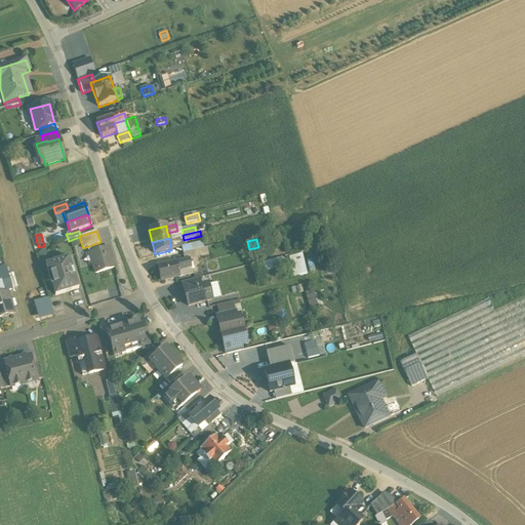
[(179,241),(170,243),(171,249),(182,247),(179,241)]
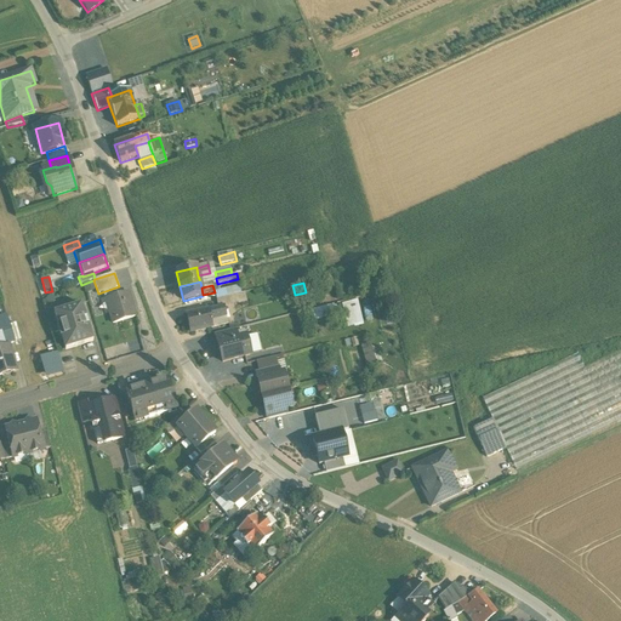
[(215,292),(217,300),(241,295),(239,288),(215,292)]
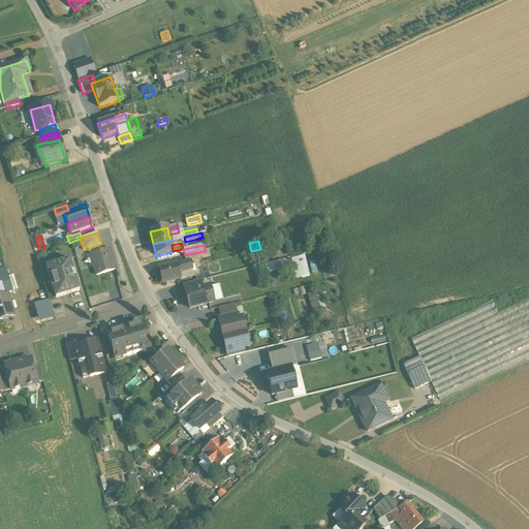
[(110,249),(90,255),(96,276),(116,270),(110,249)]
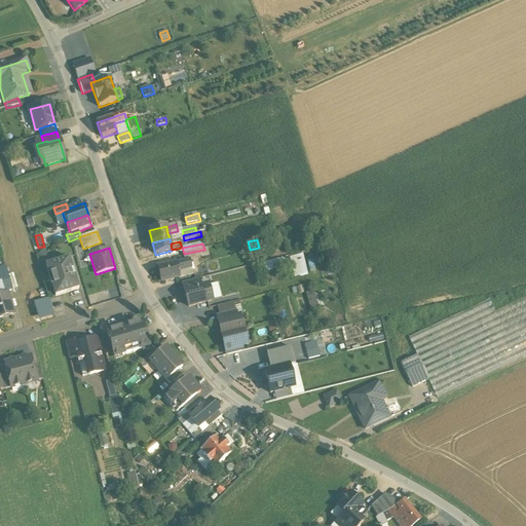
[(204,250),(184,254),(185,261),(210,255),(208,249),(204,250)]
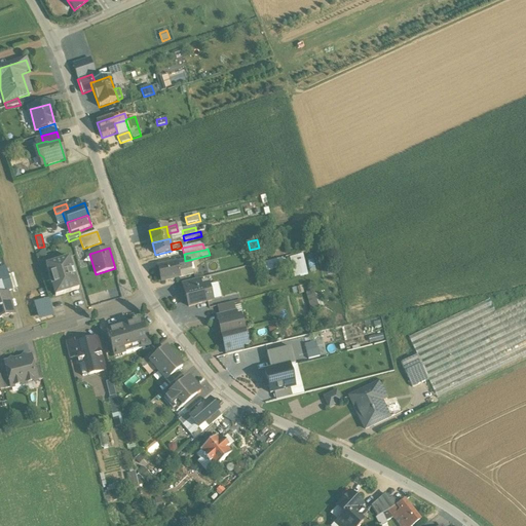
[(272,253),(274,258),(286,255),(284,250),(272,253)]
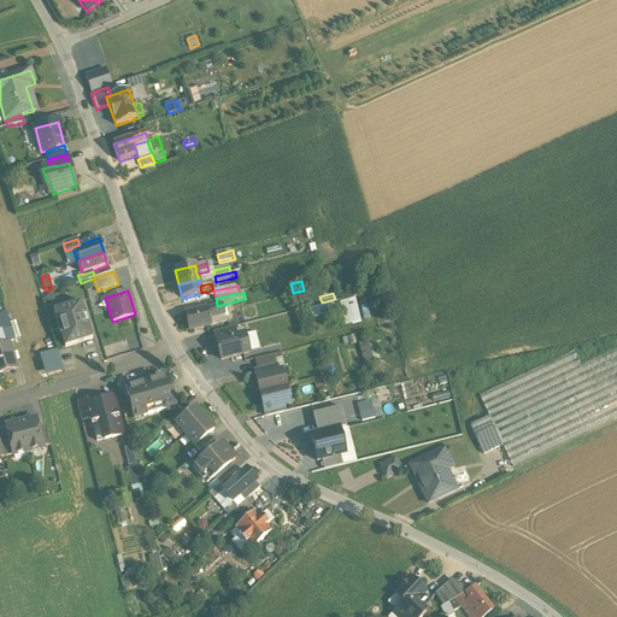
[(346,327),(362,322),(356,298),(339,301),(346,327)]
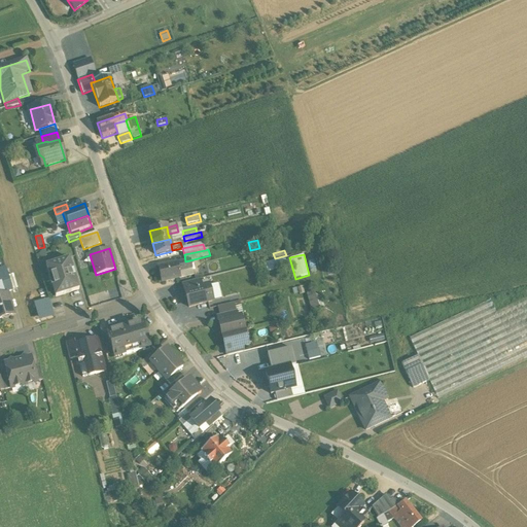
[(69,258),(45,266),(56,297),(79,290),(69,258)]
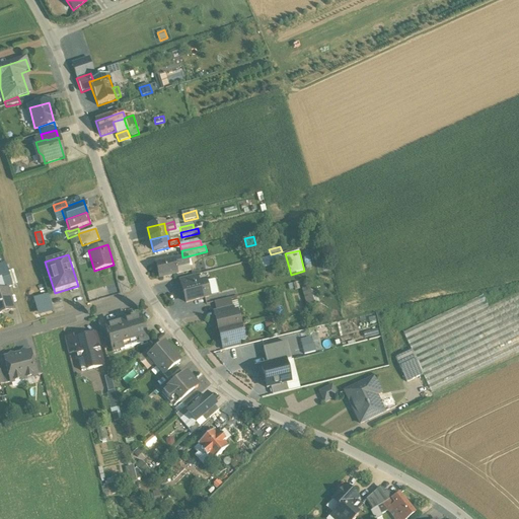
[(262,260),(265,269),(282,264),(280,254),(262,260)]
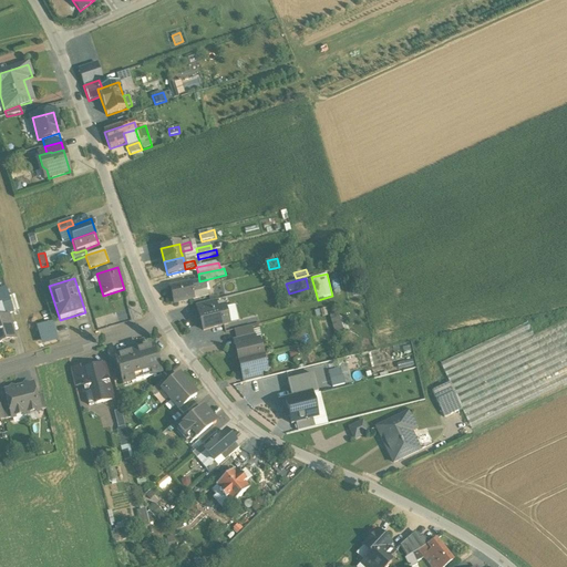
[(205,280),(189,284),(192,292),(204,289),(207,289),(207,288),(205,280)]
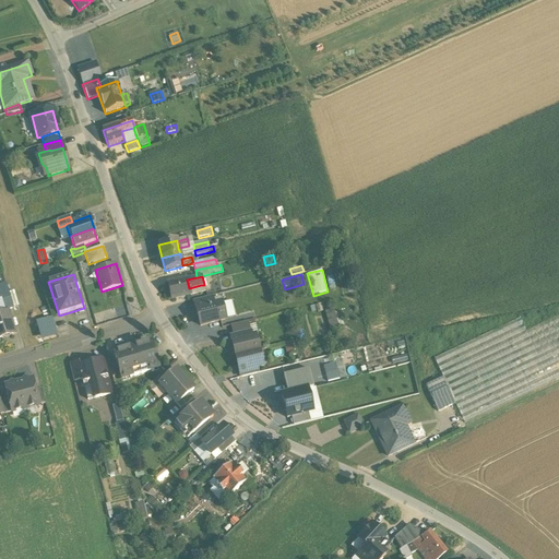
[(187,280),(168,284),(171,299),(190,295),(189,288),(187,280)]
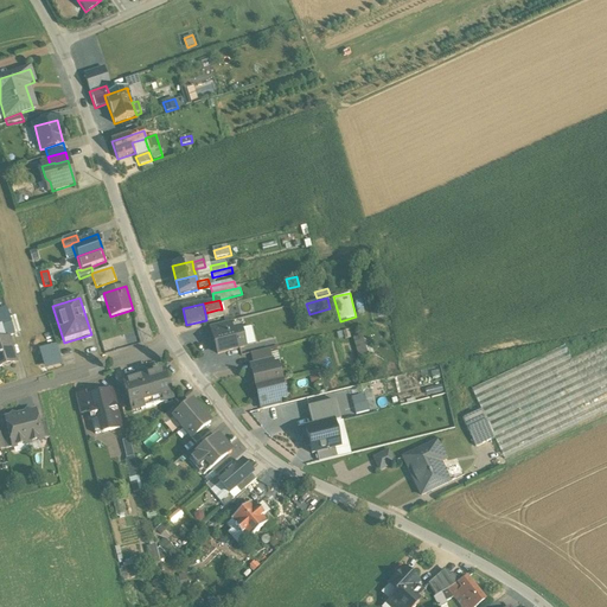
[(7,310),(0,311),(0,319),(2,327),(6,338),(14,336),(7,310)]
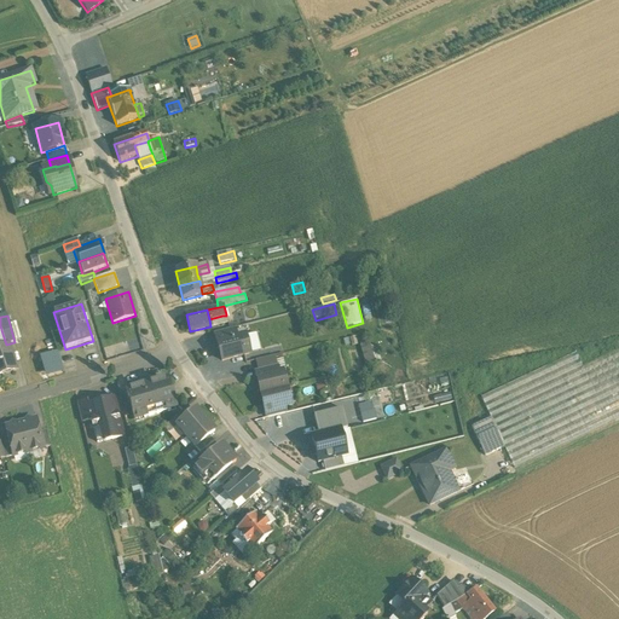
[(235,328),(215,333),(218,343),(237,339),(237,337),(235,328)]
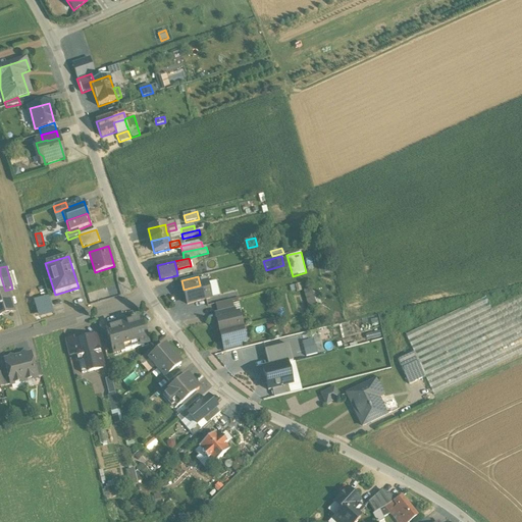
[(200,285),(184,290),(183,290),(187,305),(210,299),(207,283),(200,284),(200,285)]
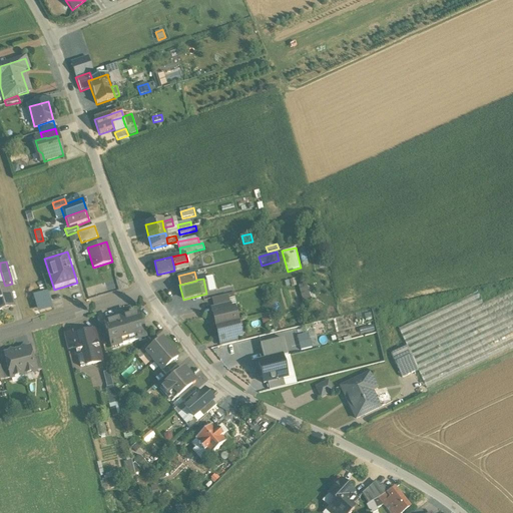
[(109,292),(118,290),(115,280),(106,283),(109,292)]
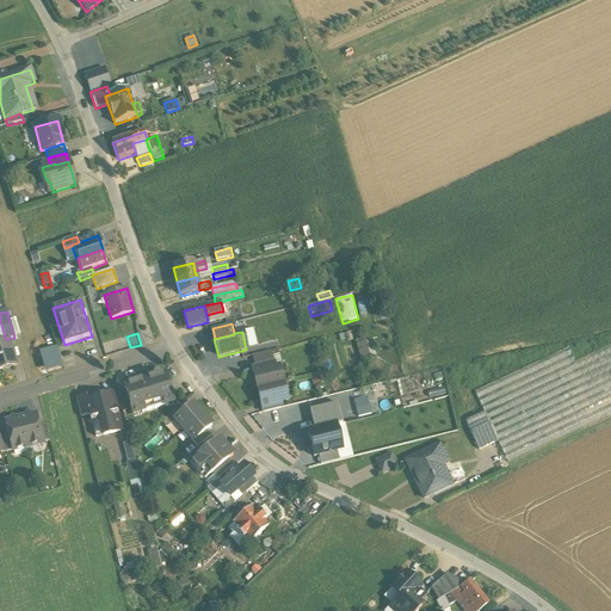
[(364,338),(356,340),(363,363),(378,358),(374,344),(366,341),(364,338)]
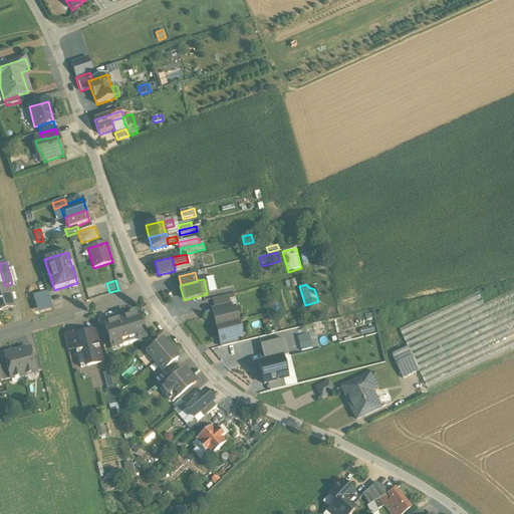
[(7,288),(0,289),(0,310),(13,307),(7,288)]
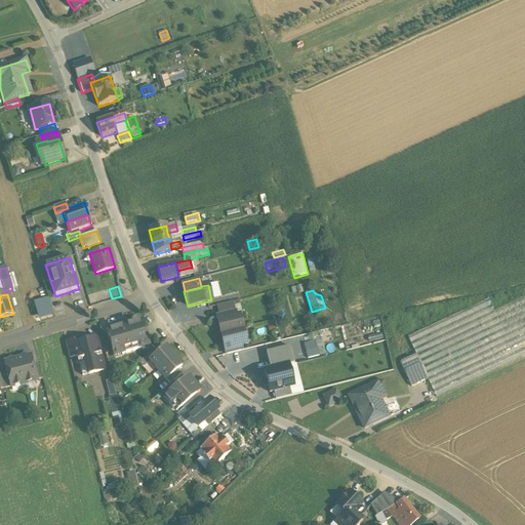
[(488,300),(408,337),(416,355),(428,379),(436,397),(524,355),(524,296),(493,312),(488,300)]
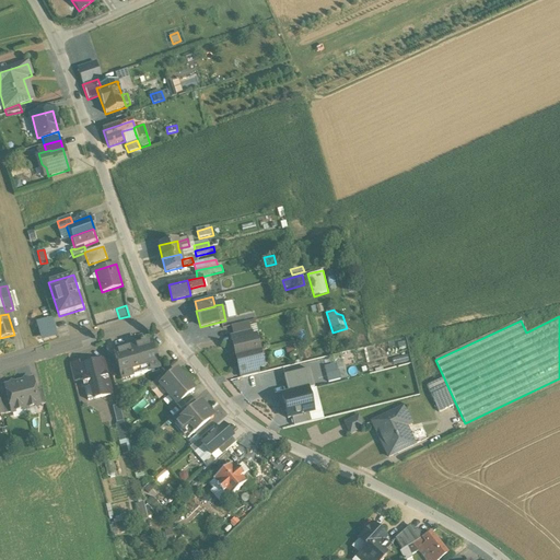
[(251,331),(231,336),(233,342),(252,338),(251,331)]
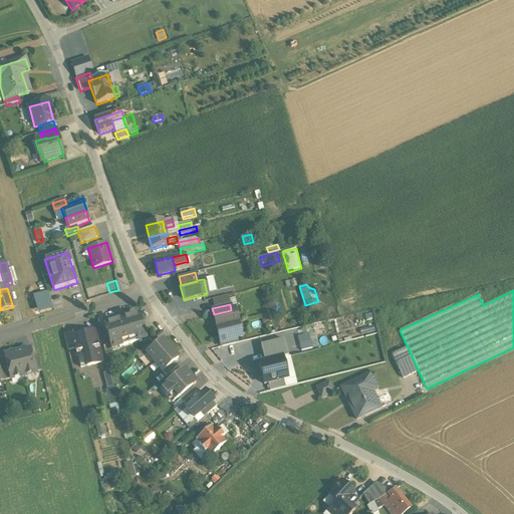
[(214,314),(213,314),(220,341),(236,337),(242,336),(235,309),(231,310),(214,314)]
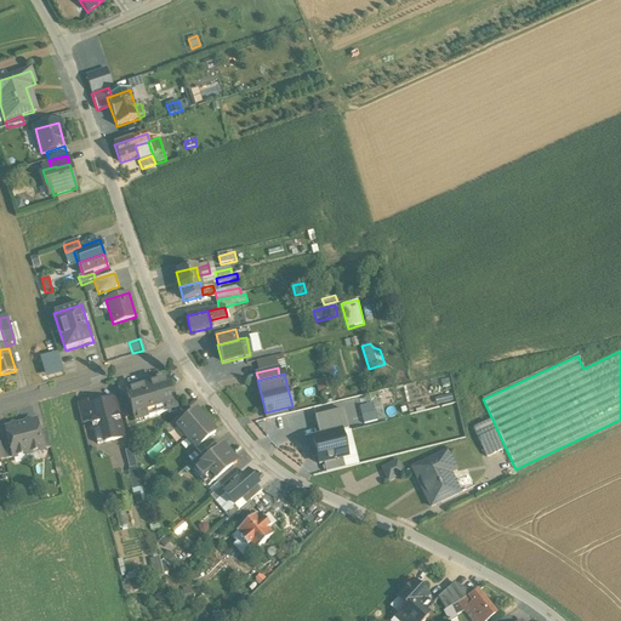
[(155,385),(140,389),(126,393),(129,400),(132,411),(135,419),(142,416),(143,420),(167,412),(167,409),(175,406),(174,402),(170,387),(169,388),(167,381),(155,385)]
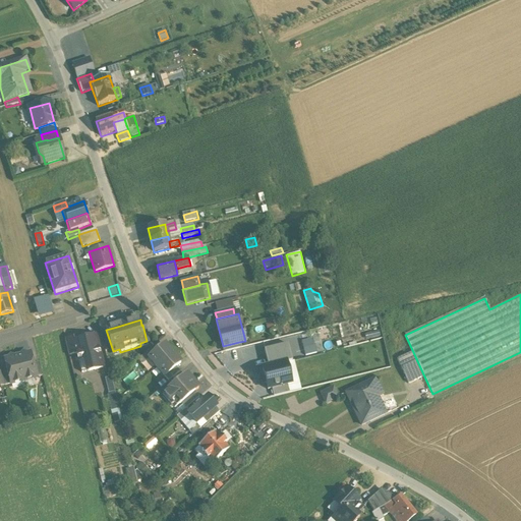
[(74,342),(73,342),(76,353),(78,361),(84,359),(88,371),(103,368),(95,337),(74,342)]
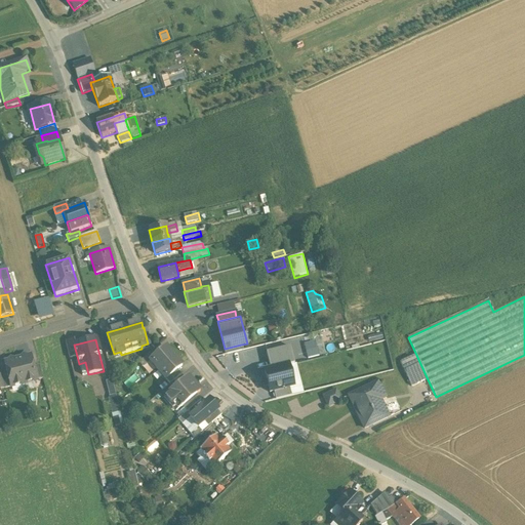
[(74,340),(66,342),(69,358),(77,356),(74,345),(75,345),(74,340)]
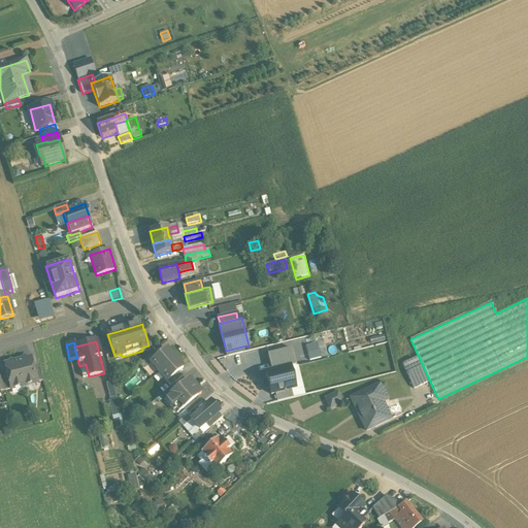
[(309,360),(321,358),(318,342),(306,344),(309,360)]
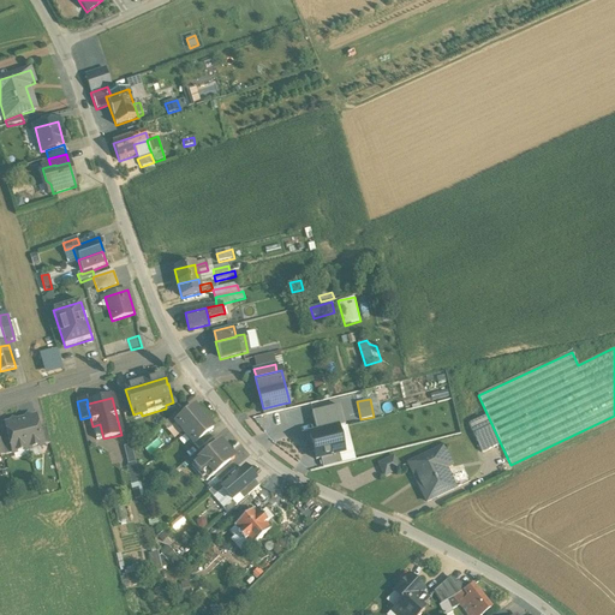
[(282,404),(263,408),(266,416),(284,411),(282,404)]
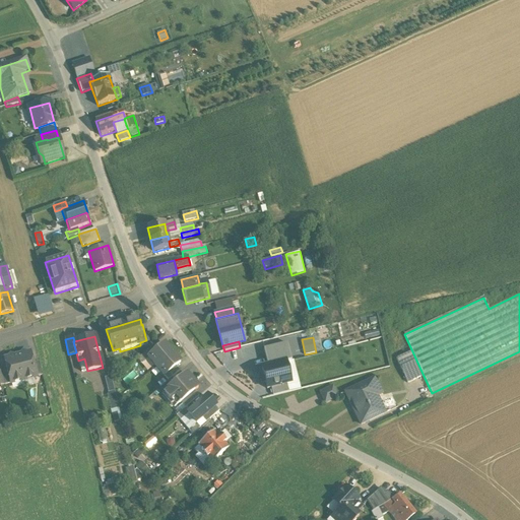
[(159,348),(155,343),(144,353),(148,358),(159,348)]
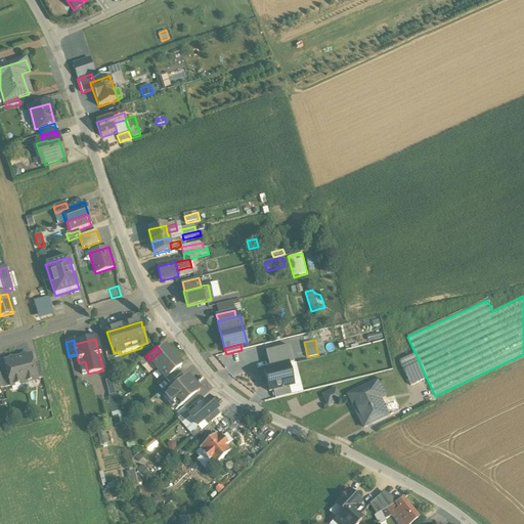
[(161,351),(149,360),(158,369),(174,356),(166,347),(161,351)]
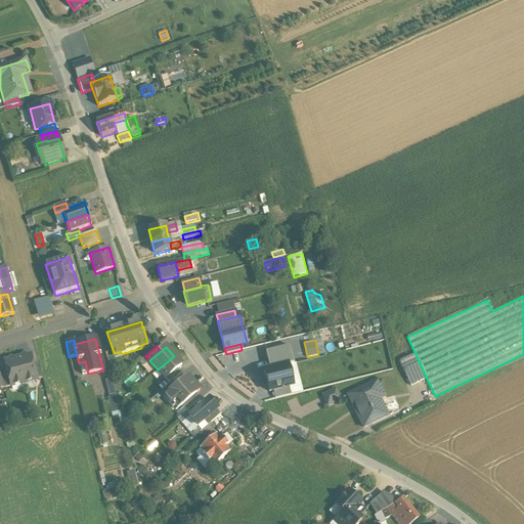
[(290,347),(266,353),(270,369),(288,364),(294,363),(290,347)]
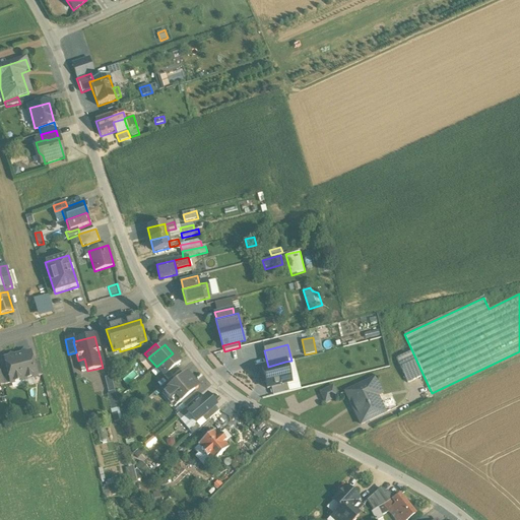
[(424,376),(412,351),(396,360),(407,383),(424,376)]
